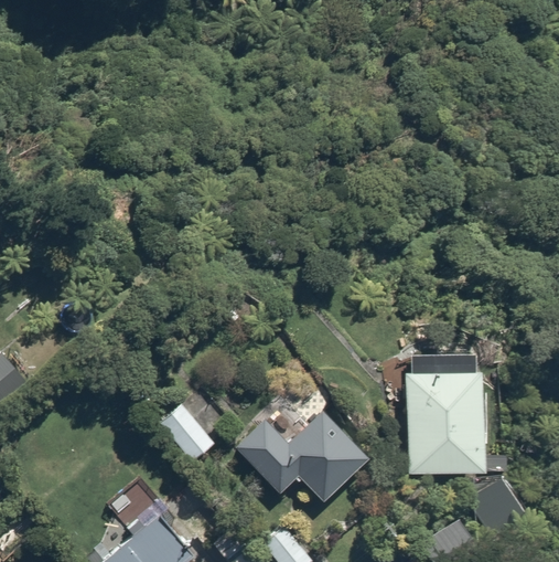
[(416,475),(481,473),(486,473),(486,432),(497,431),(496,370),(479,370),(479,351),(414,352),(414,372),(406,372),(408,475),(416,475)]
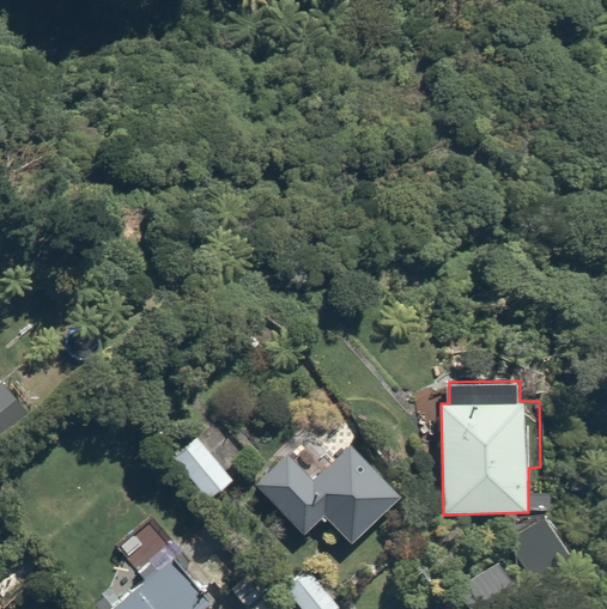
[(0,446),(35,413),(5,383),(0,387),(0,446)]
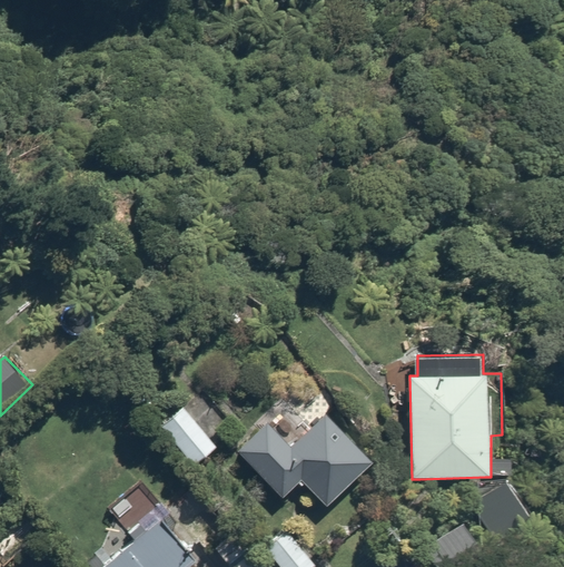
[(190,413),(167,431),(196,469),(218,451),(190,413)]
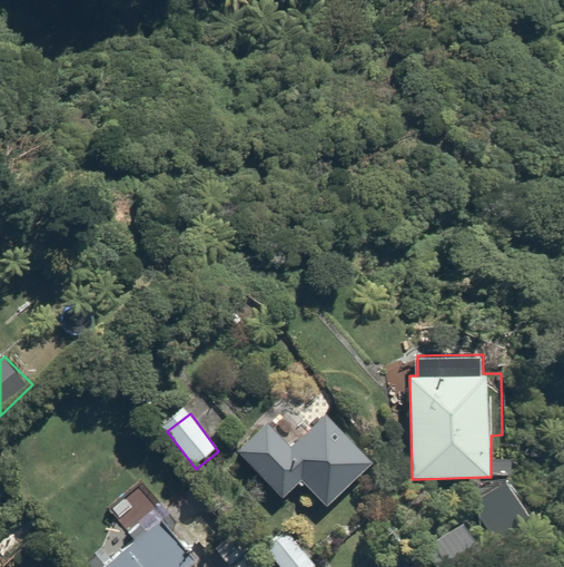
[(329,413),(296,447),(269,420),(237,452),(282,498),(299,479),(330,510),(378,463),(329,413)]
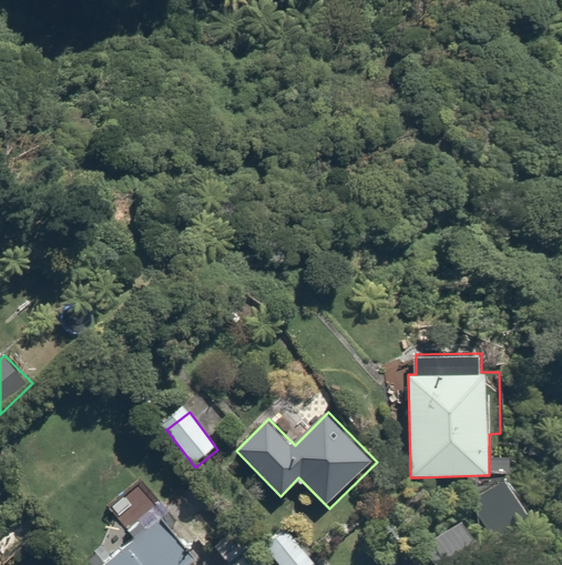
[(188,504),(177,513),(172,507),(147,477),(114,505),(136,532),(101,562),(103,564),(190,564),(208,550),(220,541),(188,504)]
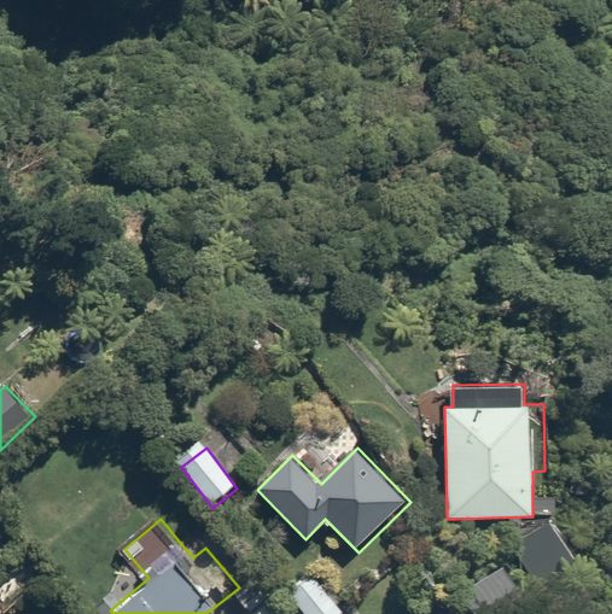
[(545,520),(508,550),(548,598),(584,568),(545,520)]
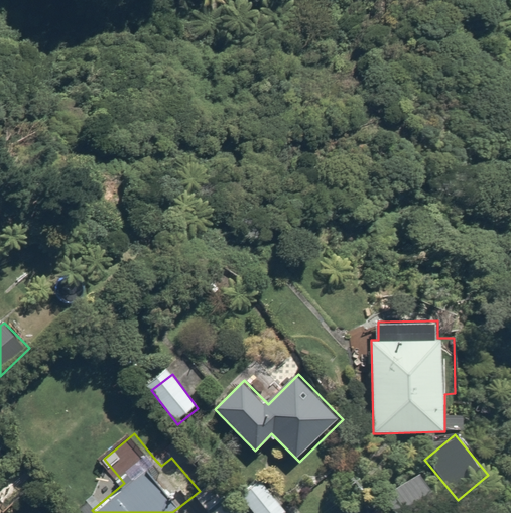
[(412,471),(386,496),(403,512),(421,512),(438,497),(412,471)]
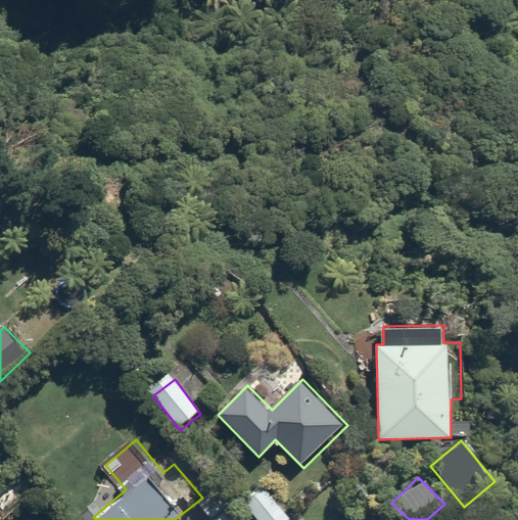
[(265,486),(244,505),(256,519),(289,519),(291,518),(265,486)]
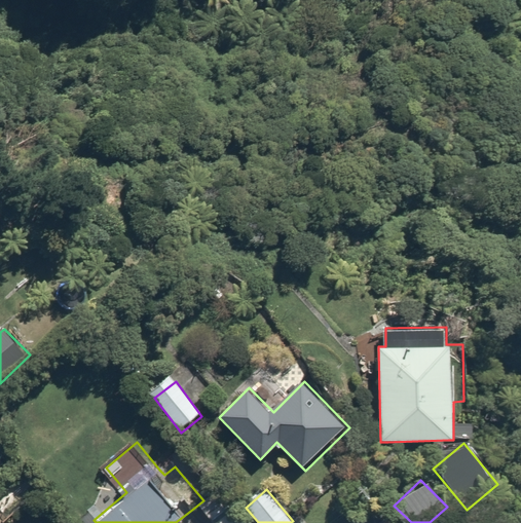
[(249,522),(221,493),(201,513),(211,522),(249,522)]
